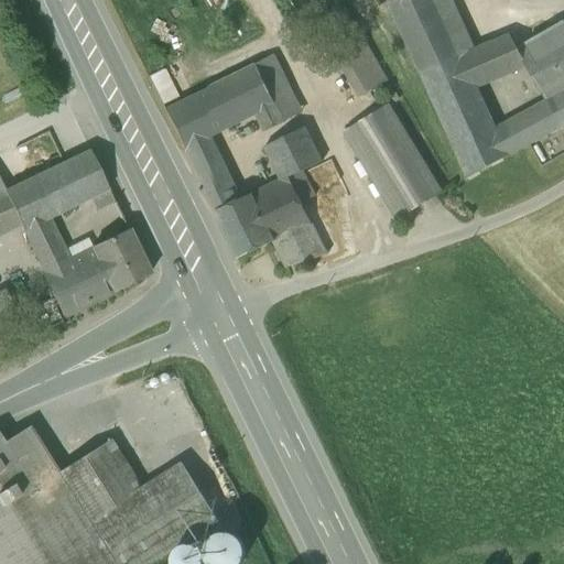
[(436,108),(478,90),(477,87),(491,80),(478,50),(475,51),(452,0),(391,0),(388,1),(436,108)]
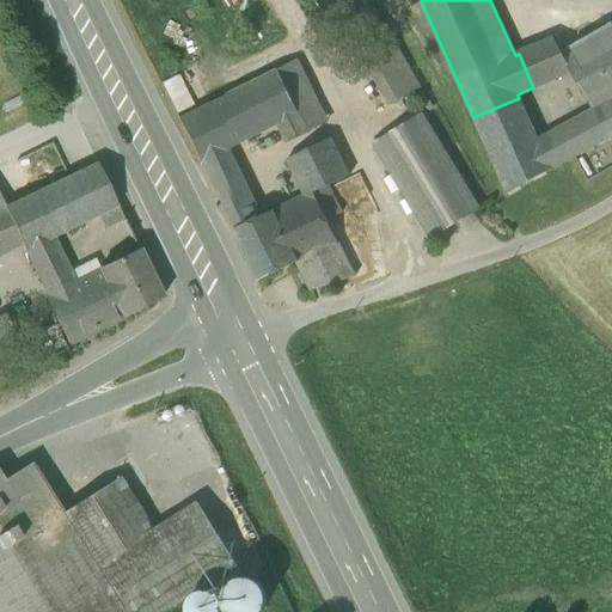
[(570,73),(571,74),(603,56),(611,71),(611,25),(562,55),(571,72),(570,73)]
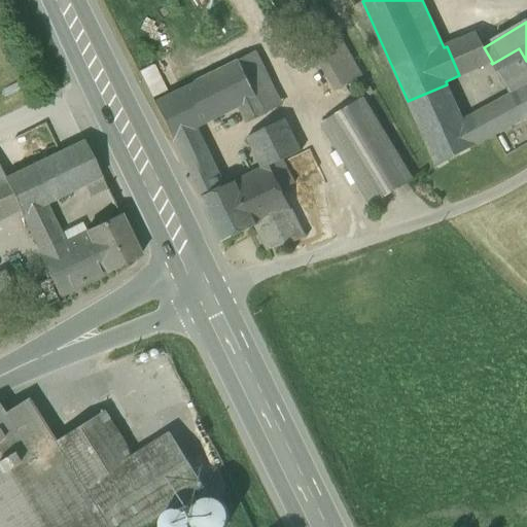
[(476,69),(491,63),(492,62),(484,47),(477,33),(460,41),(476,69)]
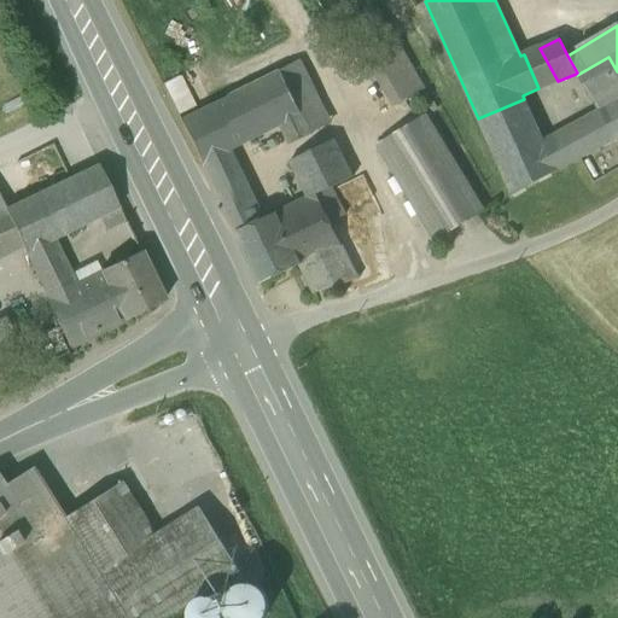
[(392,106),(426,92),(409,51),(374,65),(392,106)]
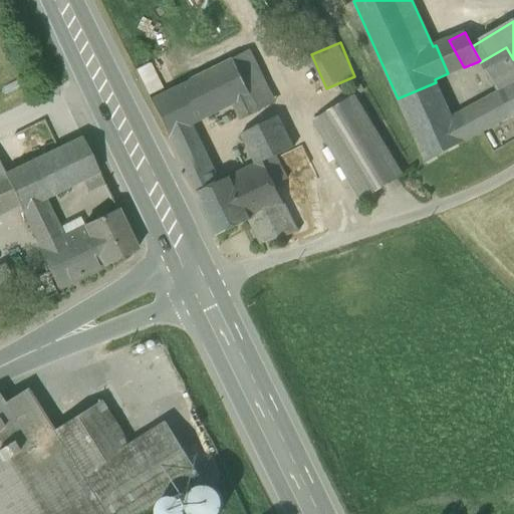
[(452,118),(464,142),(513,114),(513,59),(506,47),(480,62),(498,93),(452,118)]
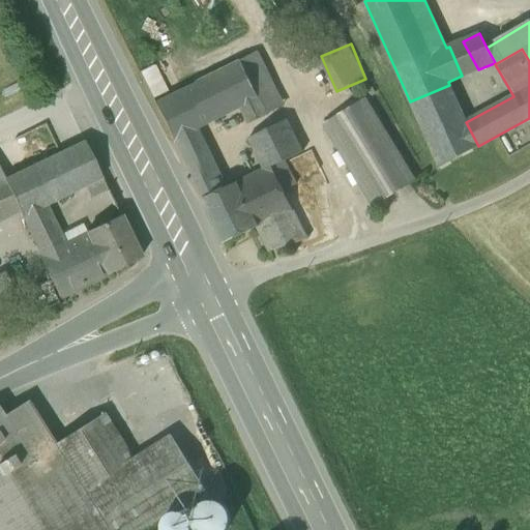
[(153,102),(183,164),(204,153),(194,131),(241,109),(248,125),(284,108),(257,53),(153,102)]
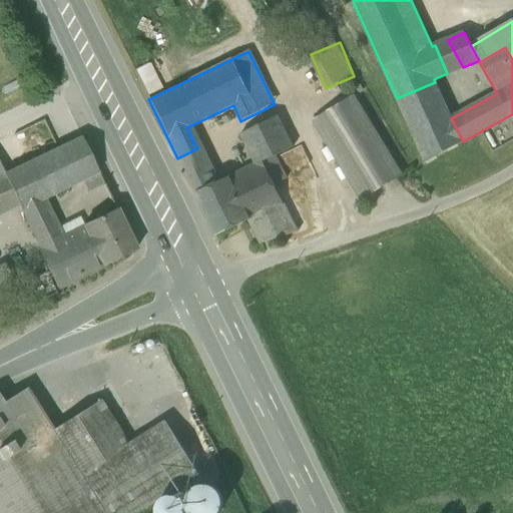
[(397,98),(425,163),(463,141),(451,118),(435,82),(397,98)]
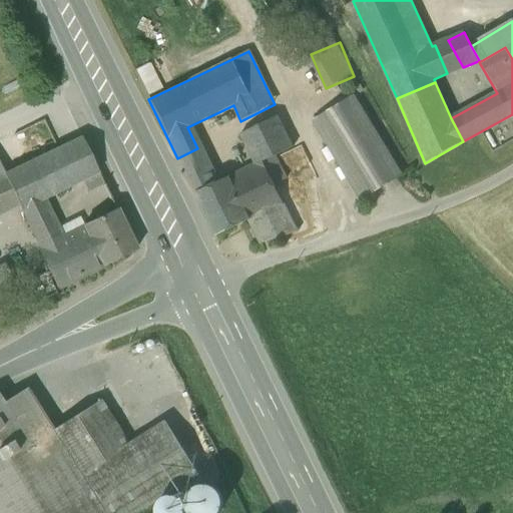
[(354,97),(318,121),(361,198),(400,176),(354,97)]
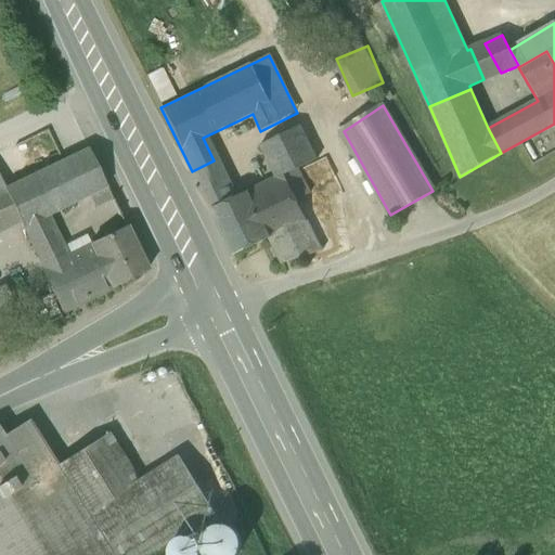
[(276,178),(246,193),(269,239),(282,263),(322,252),(294,194),(308,188),(298,168),(317,159),(300,126),(260,145),(276,178)]
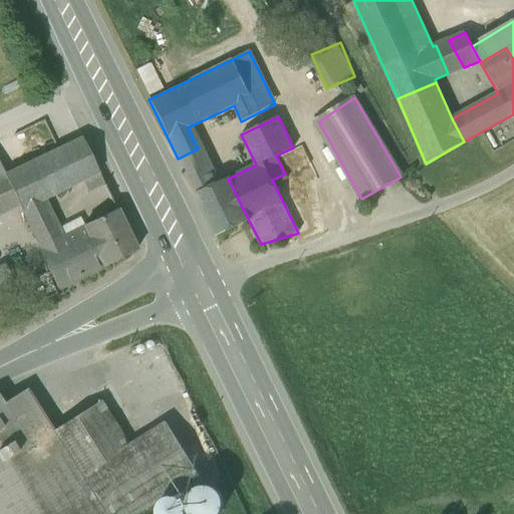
[(45,120),(0,139),(0,152),(7,170),(57,149),(45,120)]
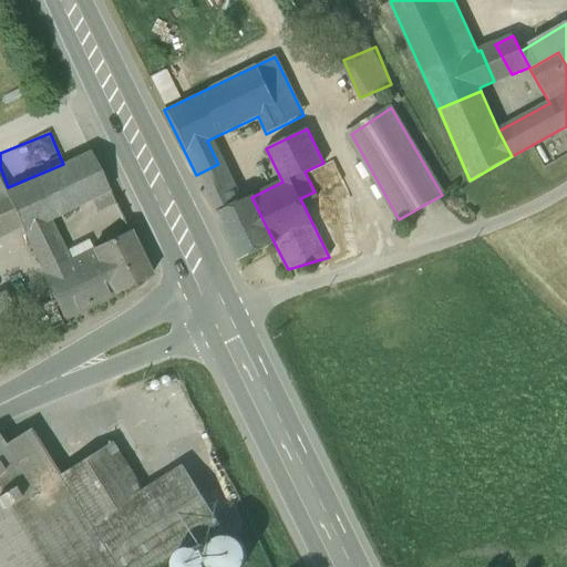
[(91,199),(109,192),(89,153),(58,167),(76,207),(91,199)]
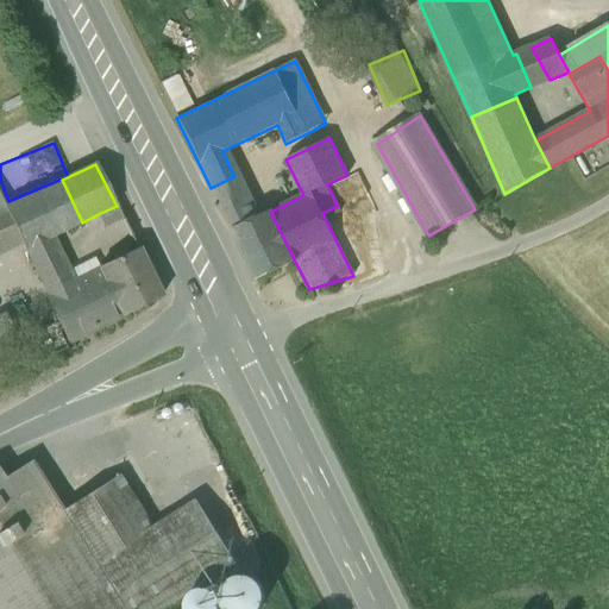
[(82,223),(62,180),(5,208),(20,242),(48,296),(75,282),(52,237),(82,223)]
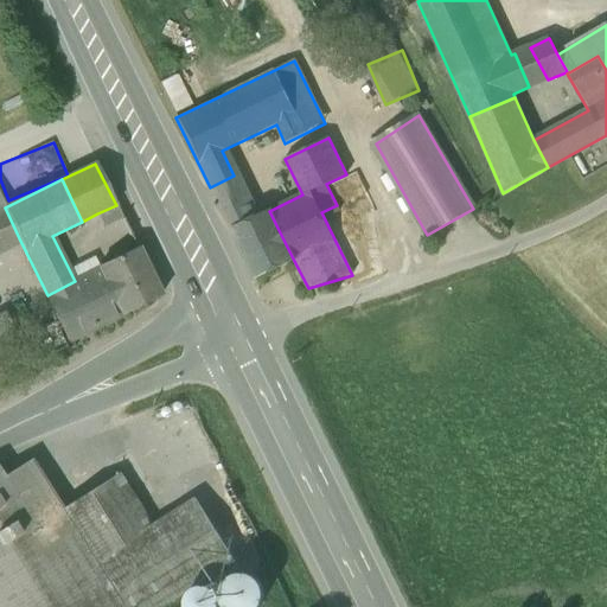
[(256,280),(294,261),(269,211),(255,217),(242,190),(217,203),(256,280)]
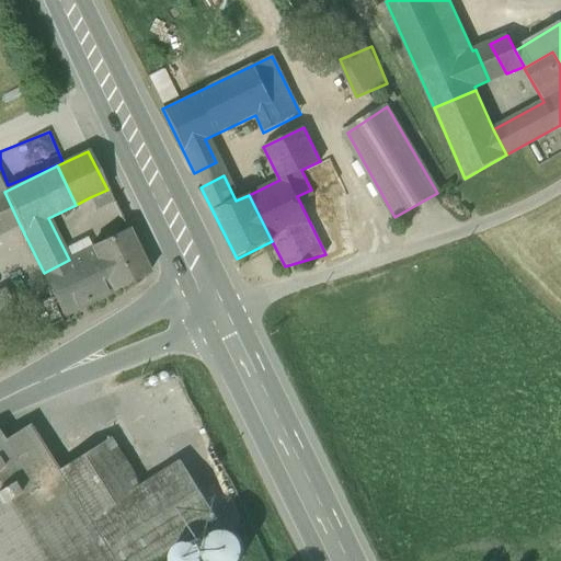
[(107,190),(90,197),(96,210),(113,203),(107,190)]
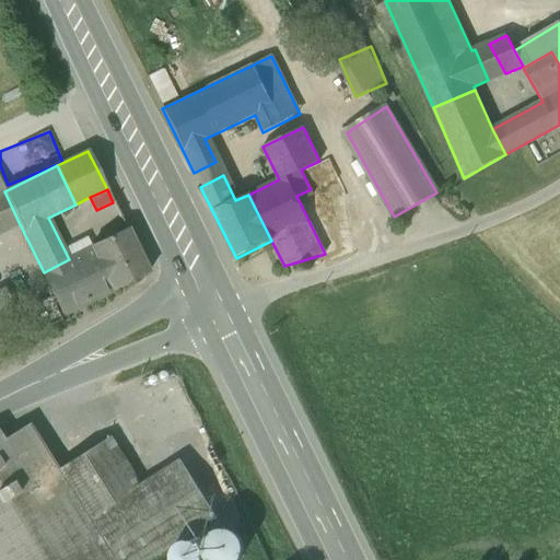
[(4,191),(0,193),(0,231),(19,222),(4,191)]
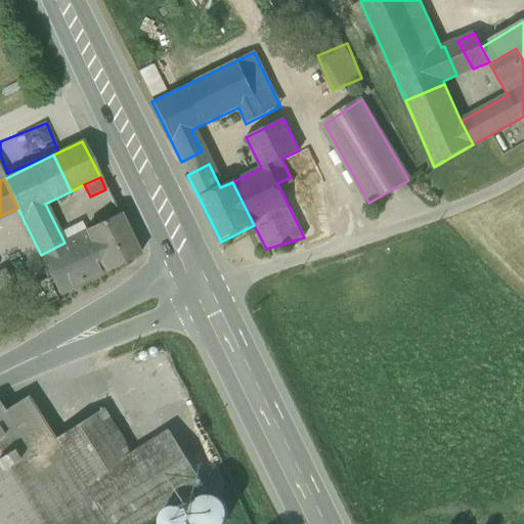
[(86,232),(105,271),(105,272),(139,256),(118,214),(85,230),(86,232)]
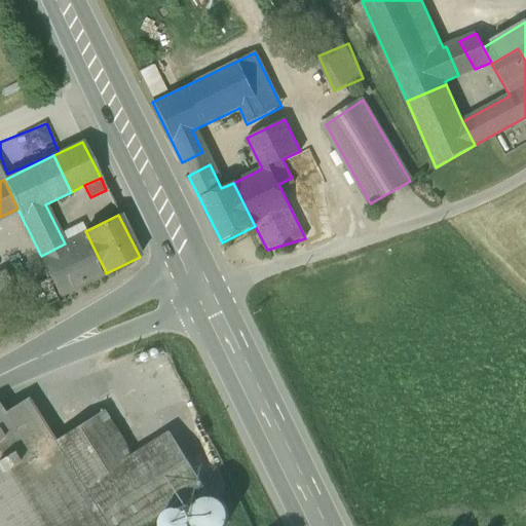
[(106,272),(86,233),(65,243),(41,256),(61,295),(106,272)]
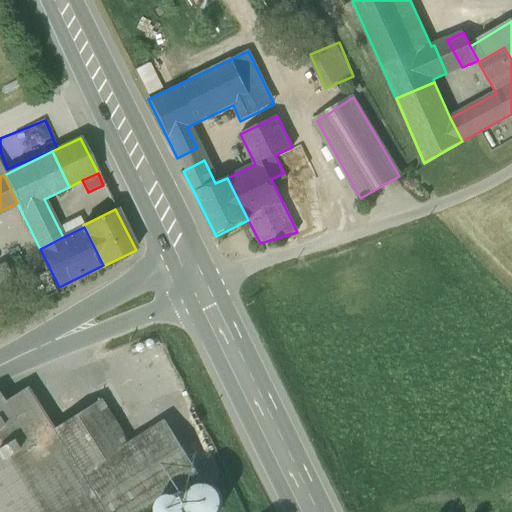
[(0,267),(0,289),(12,282),(3,266),(0,267)]
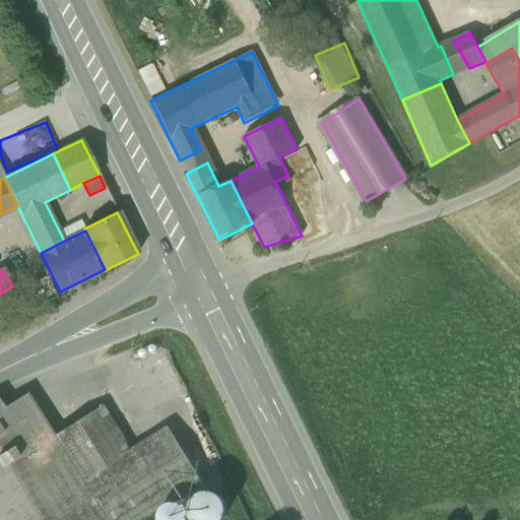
[(0,519),(107,519),(82,481),(54,436),(27,394),(3,409),(0,404),(0,519)]
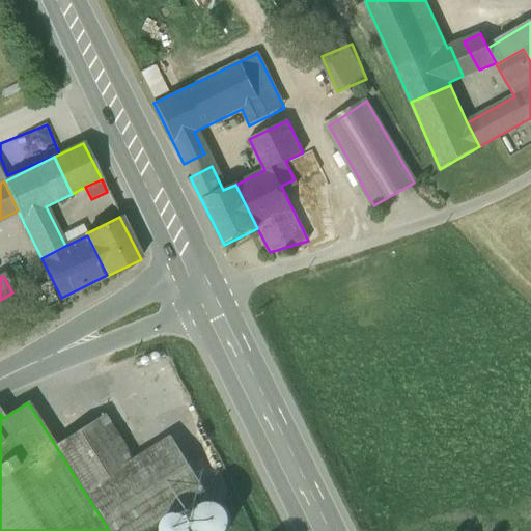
[(55,445),(84,492),(129,463),(99,418),(55,445)]
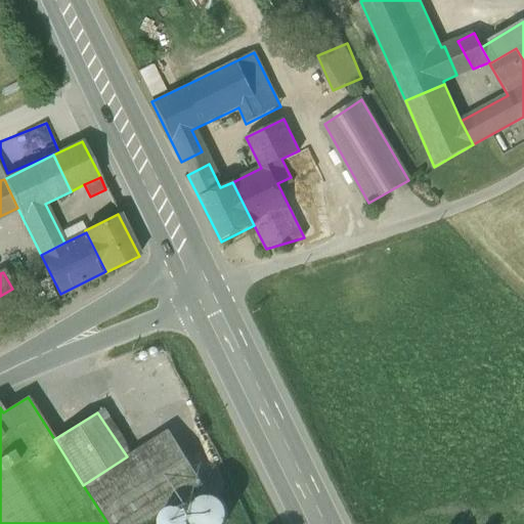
[(128,460),(127,456),(83,485),(107,523),(140,523),(203,484),(171,432),(128,460)]
